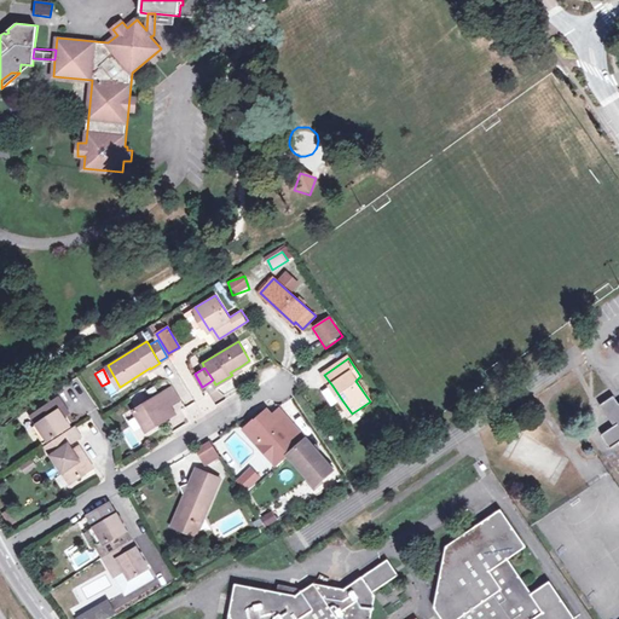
[(173,386),(162,392),(171,404),(180,398),(173,386)]
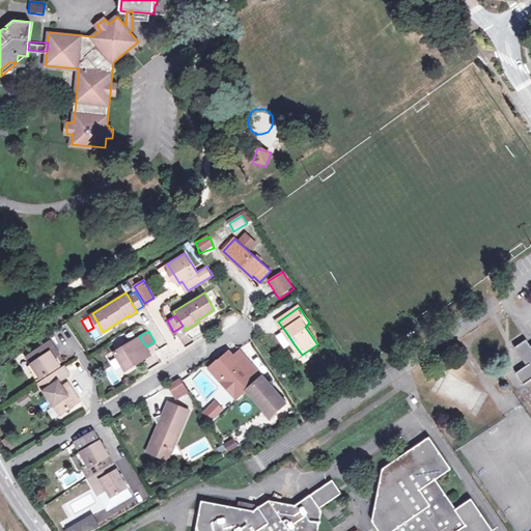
[(294,343),(285,331),(282,333),(290,344),(294,343)]
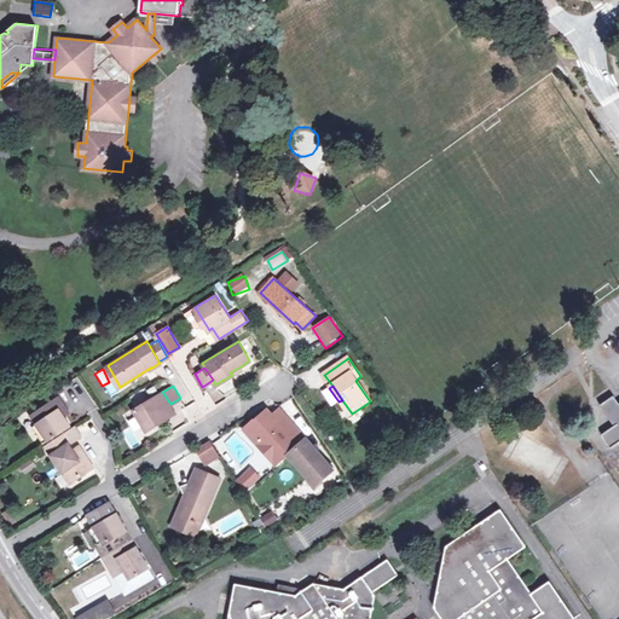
[(171,404),(162,392),(134,410),(148,429),(175,412),(171,404)]
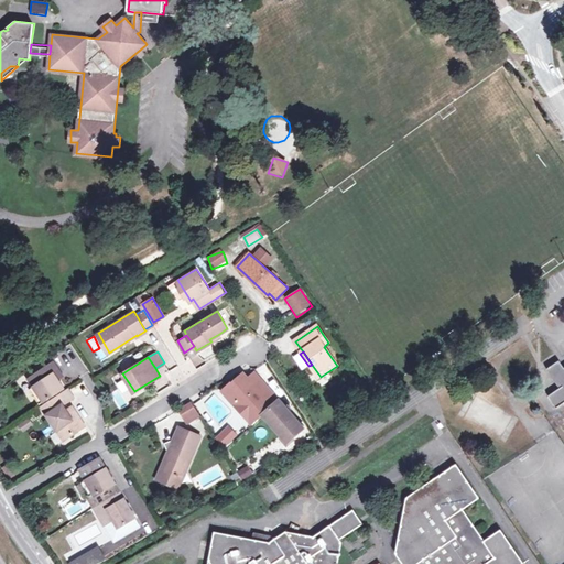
[(563,364),(561,359),(549,367),(561,387),(550,393),(557,407),(563,401),(563,364)]
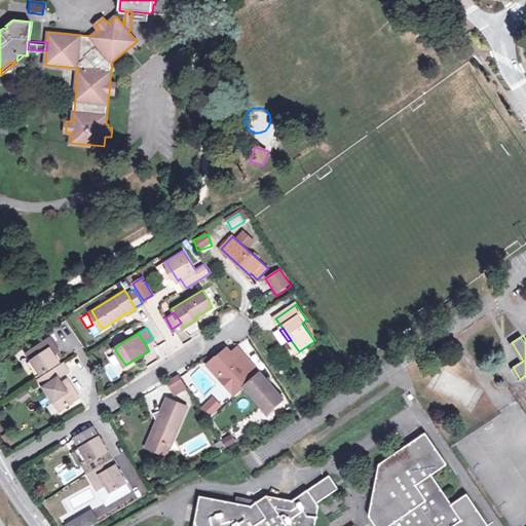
[(50,338),(27,352),(32,360),(41,374),(60,362),(54,354),(52,350),(57,347),(50,338)]
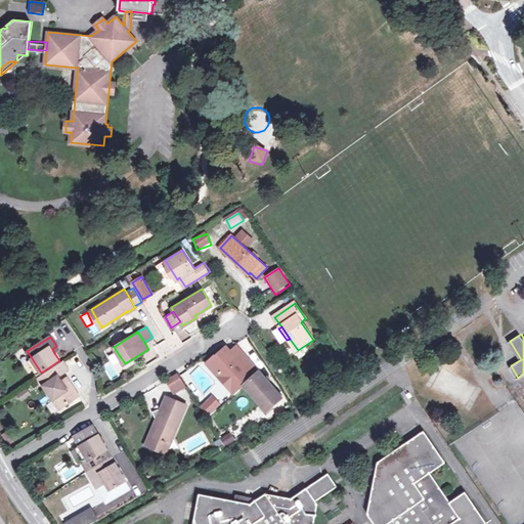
[(41,373),(32,358),(29,361),(37,375),(41,373)]
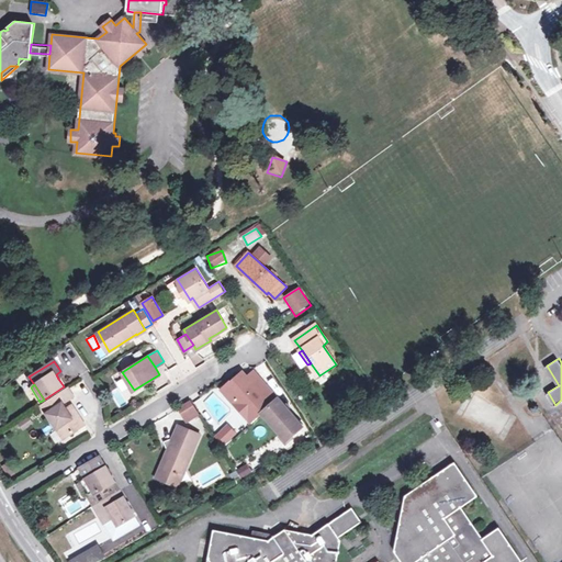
[(302,426),(268,386),(253,401),(281,433),(284,429),(291,437),(302,426)]
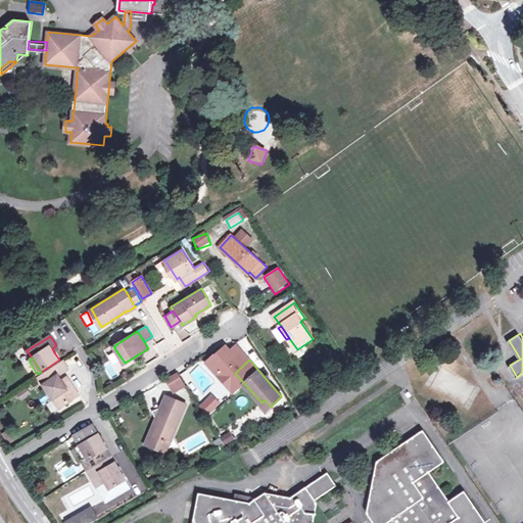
[(63,362),(40,377),(53,398),(57,396),(63,406),(79,395),(69,381),(64,384),(61,380),(58,376),(68,369),(63,362)]
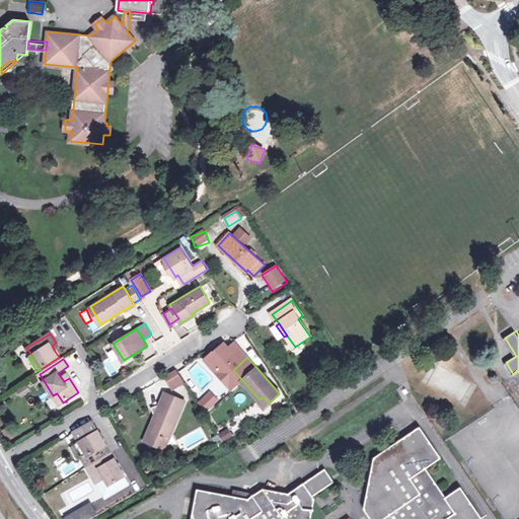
[(177,370),(163,377),(170,392),(184,385),(177,370)]
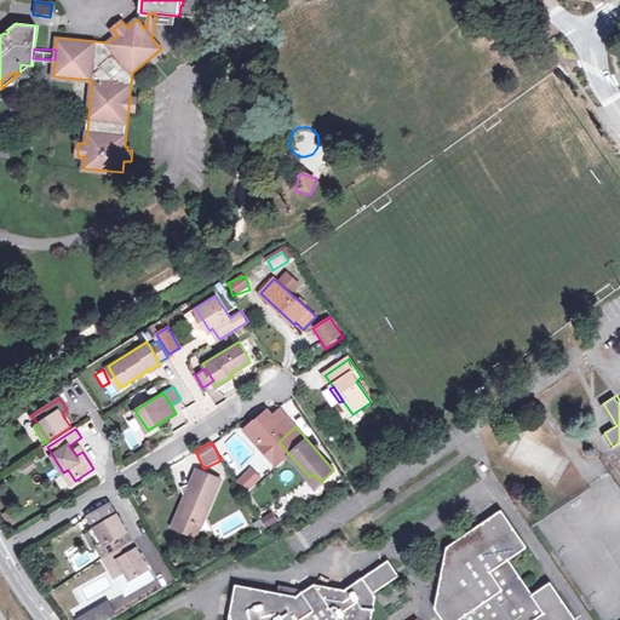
[(222,478),(199,468),(193,482),(194,484),(191,486),(191,483),(182,488),(187,501),(184,503),(187,507),(182,512),(182,516),(187,529),(199,524),(200,530),(210,526),(206,517),(222,478)]
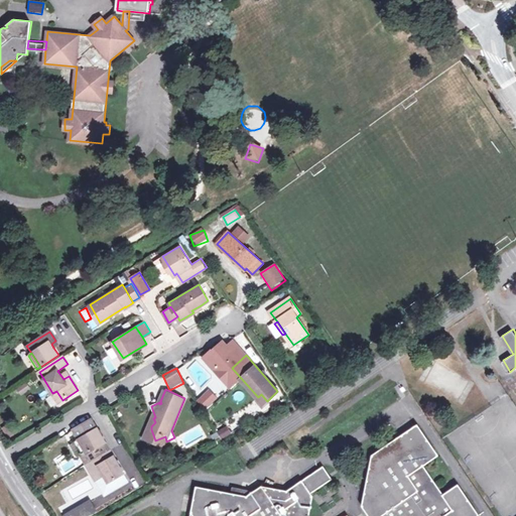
[(56,391),(52,393),(59,402),(62,400),(56,391)]
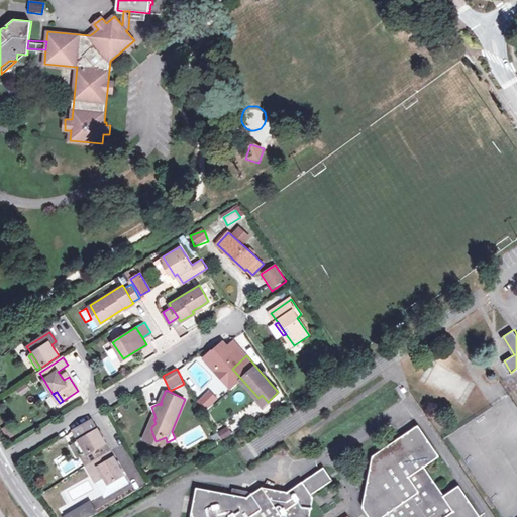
[(205,392),(199,398),(202,401),(208,395),(205,392)]
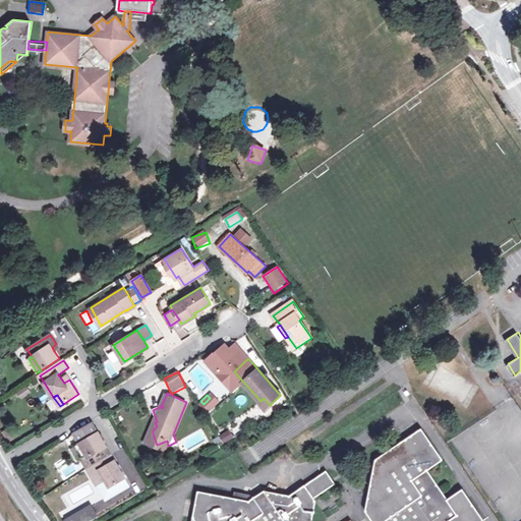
[(264,398),(261,401),(267,408),(270,405),(264,398)]
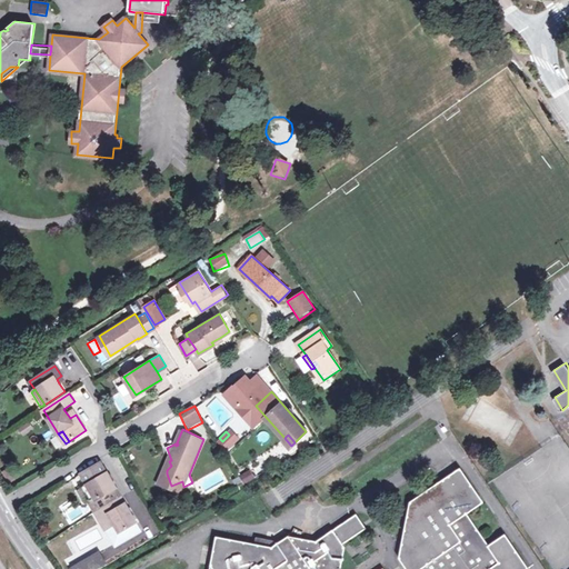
[(138,522),(101,462),(81,473),(88,483),(87,485),(95,498),(89,501),(106,530),(115,525),(120,532),(138,522)]
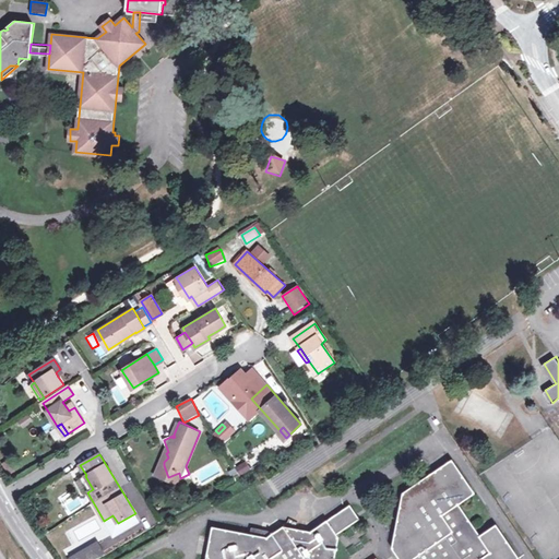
[(516,558),(519,557),(497,525),(480,535),(460,503),(475,492),(453,460),(403,492),(393,548),(400,558),(378,558),(377,558),(334,558),(339,536),(337,534),(363,518),(353,504),(311,532),(286,526),(268,536),(262,536),(263,528),(252,526),(252,534),(213,526),(206,558),(516,558)]
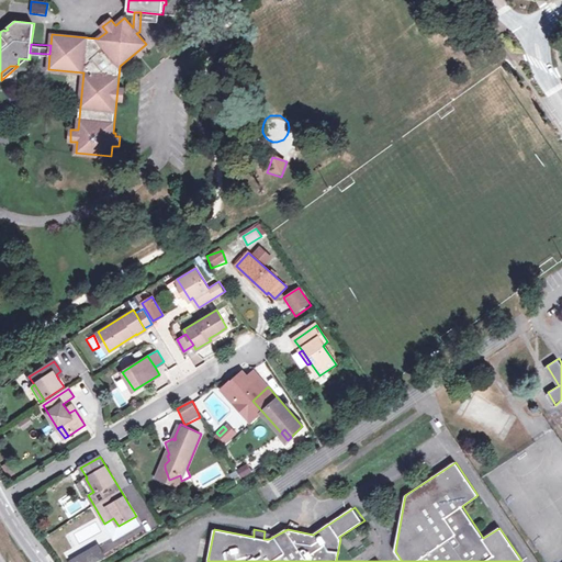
[(248,464),(238,470),(243,476),(251,471),(248,464)]
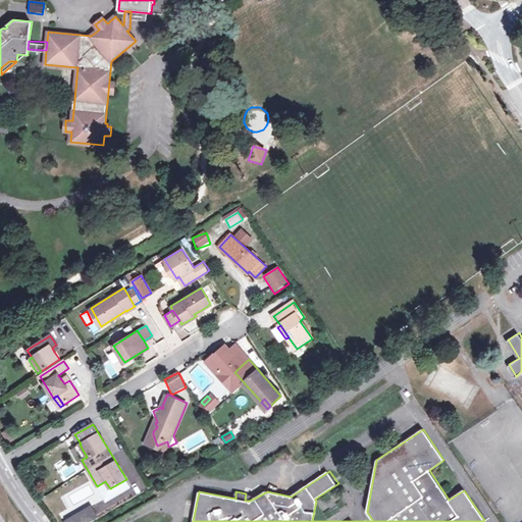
[(87,457),(80,445),(71,450),(79,462),(82,460),(87,457)]
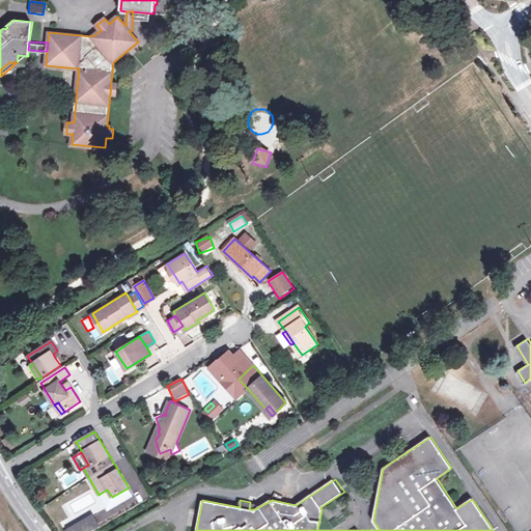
[(78,516),(68,522),(73,528),(81,523),(78,516)]
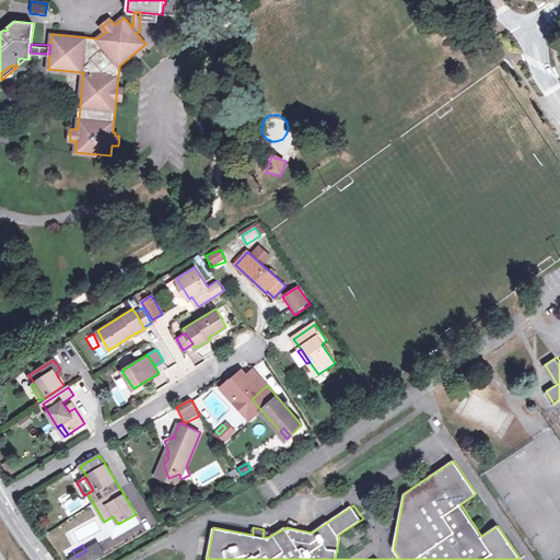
[(73,559),(97,559),(101,558),(94,547),(73,559)]
